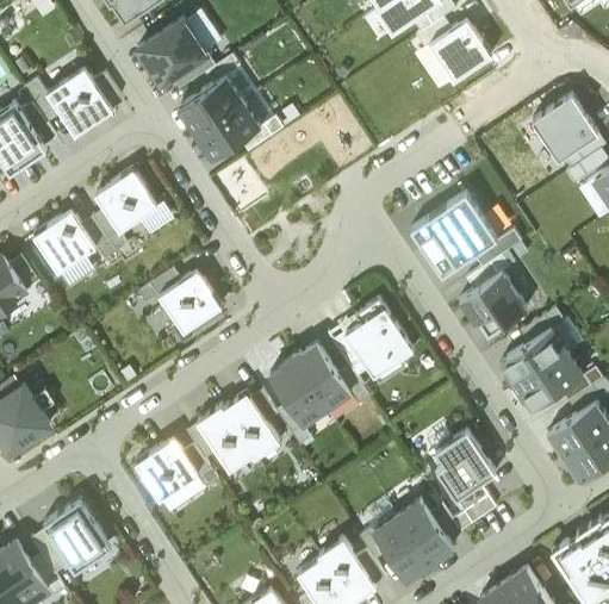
[(107,0),(112,7),(115,6),(126,24),(162,0),(107,0)]
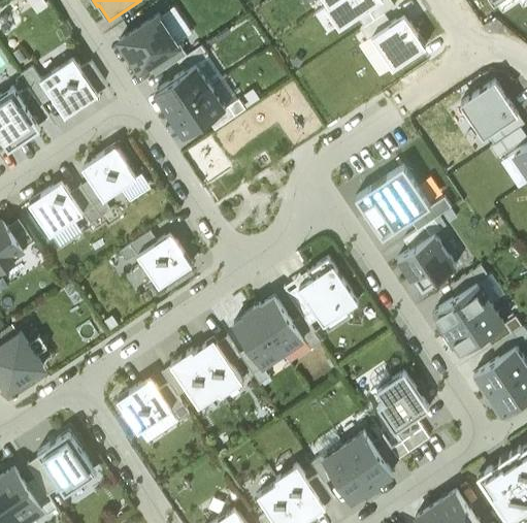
[(384,0),(339,0),(330,6),(327,8),(340,29),(358,18),(384,0)]
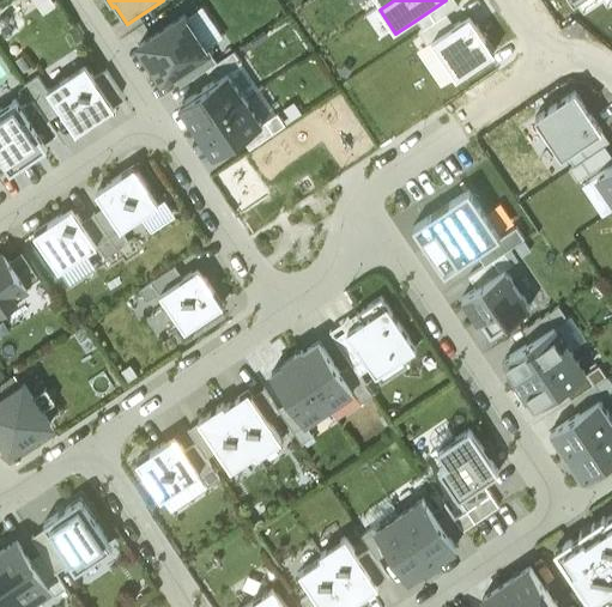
[(447,0),(446,0),(416,20),(424,32),(448,17),(460,8),(453,0),(447,0)]
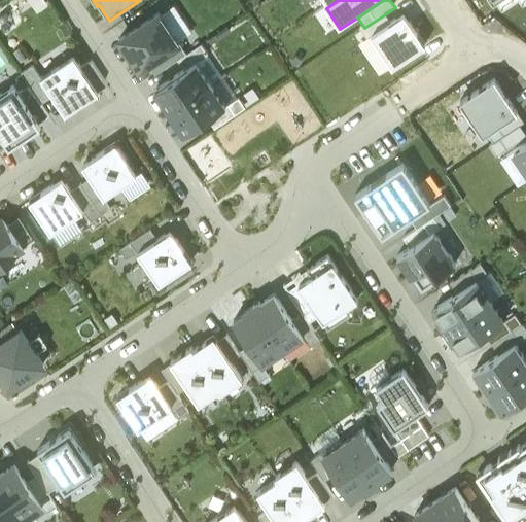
[(161,14),(118,42),(140,75),(149,69),(181,48),(182,47),(161,14)]
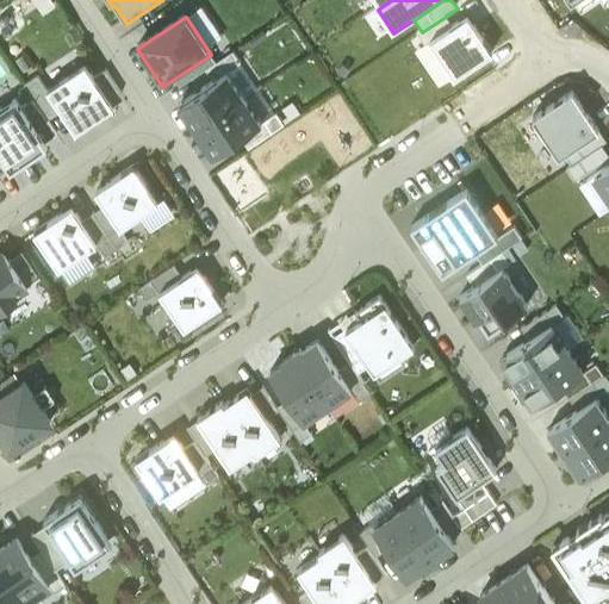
[(446,17),(422,32),(417,36),(426,48),(430,44),(453,30),(446,17)]
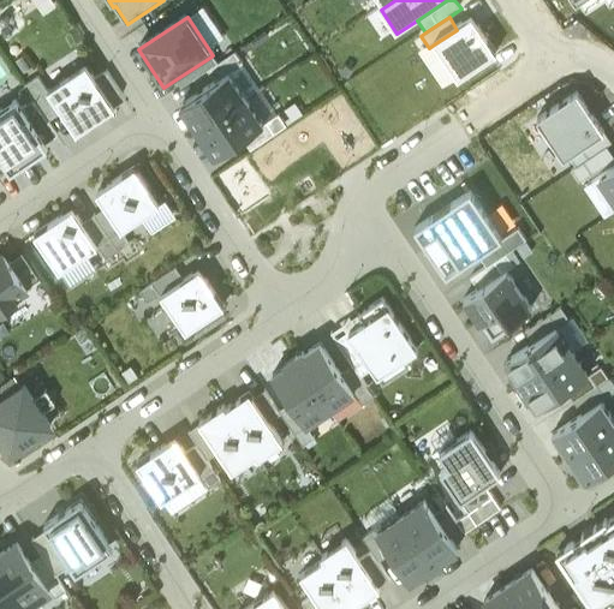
[(498,57),(472,19),(457,30),(434,45),(459,82),(498,57)]
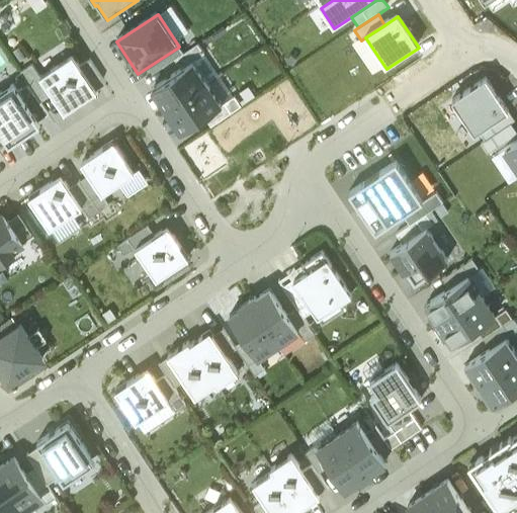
[(178,48),(147,68),(153,77),(175,63),(184,57),(178,48)]
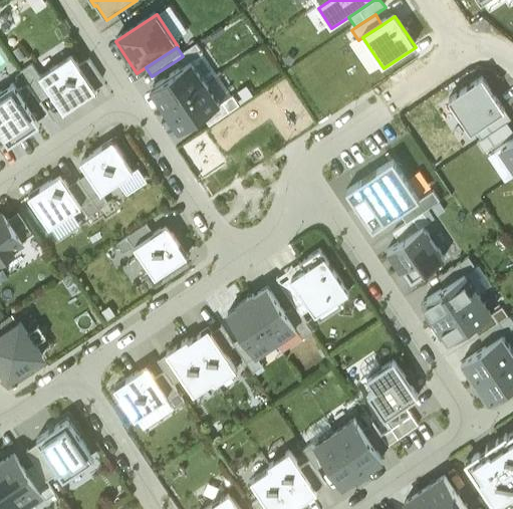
[(180,72),(192,64),(204,57),(197,47),(183,56),(174,62),(180,72)]
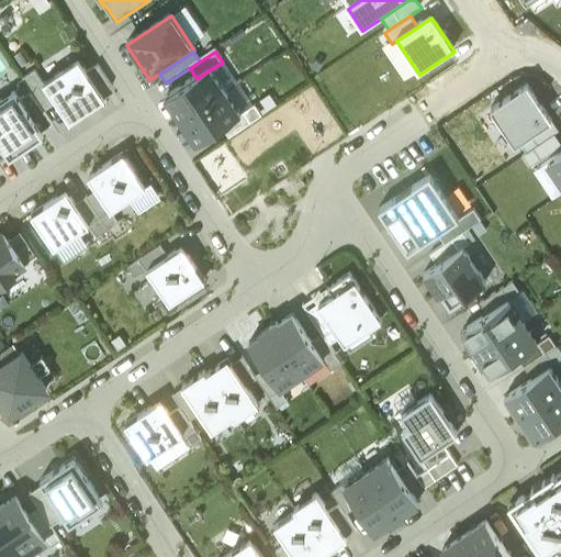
[(79,64),(45,87),(57,106),(71,125),(105,102),(102,97),(87,76),(79,64)]
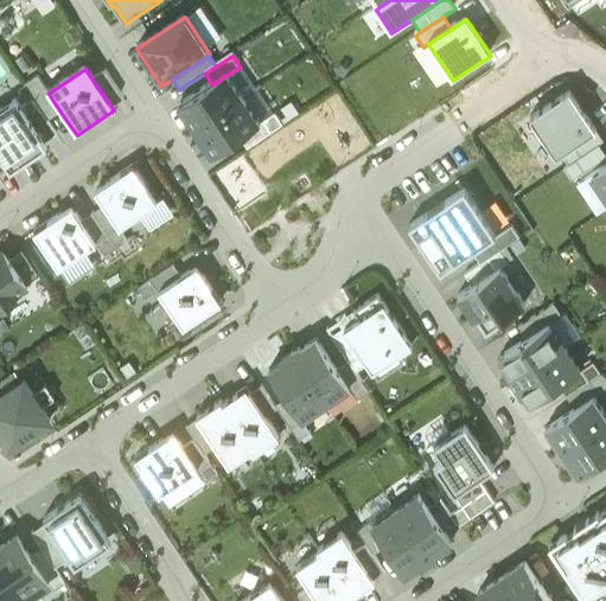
[(94,82),(110,104),(121,97),(106,74),(94,82)]
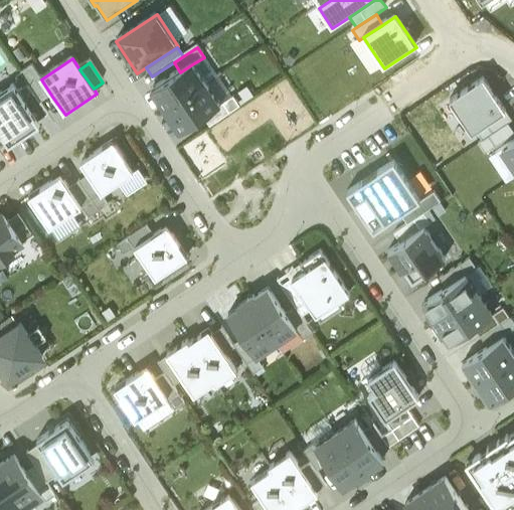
[(180,72),(151,93),(166,114),(207,87),(192,64),(180,72)]
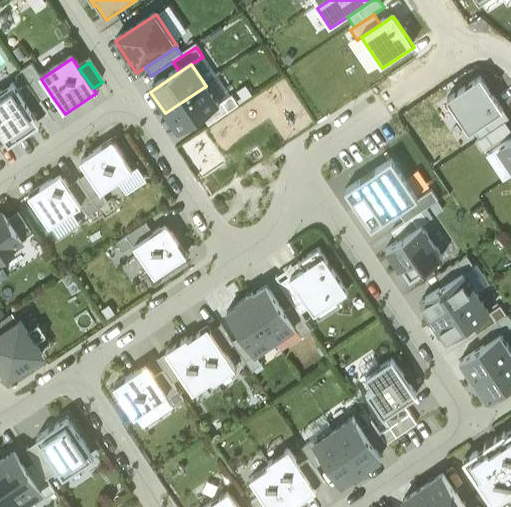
[(41,104),(52,96),(41,79),(32,67),(21,74),(41,104)]
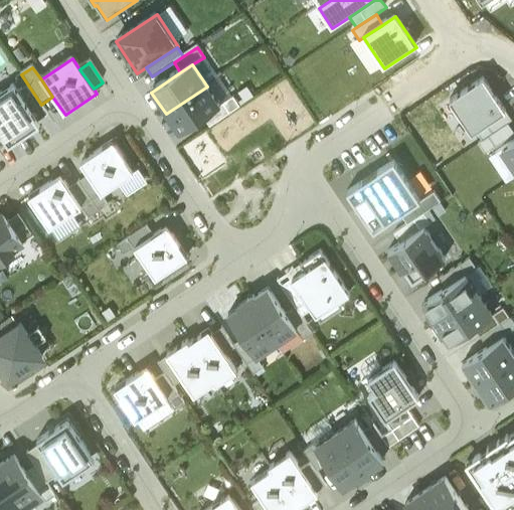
[(506,114),(484,80),(450,103),(473,136),(476,134),(506,114)]
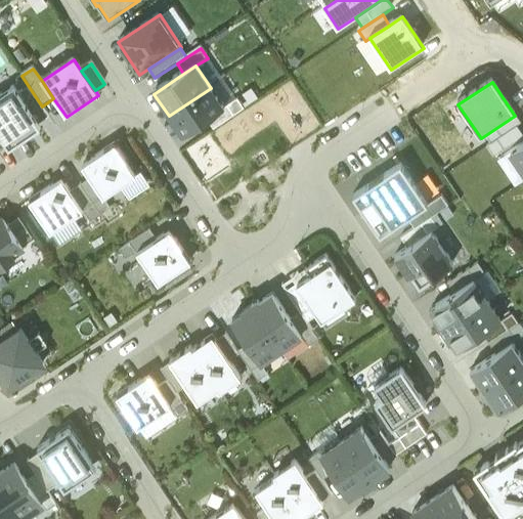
[(0,96),(0,136),(9,150),(41,130),(13,88),(0,96)]
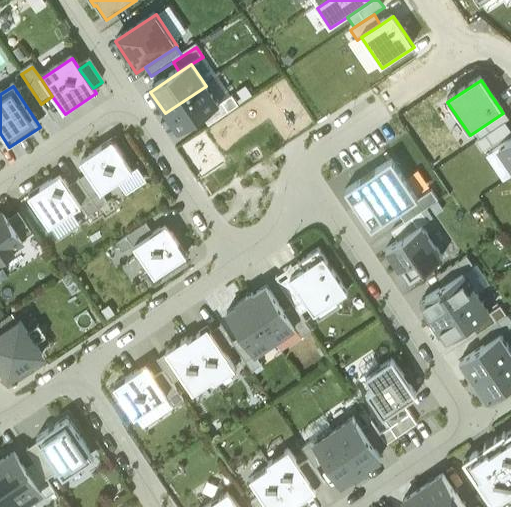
[(206,86),(165,113),(179,135),(202,119),(220,107),(206,86)]
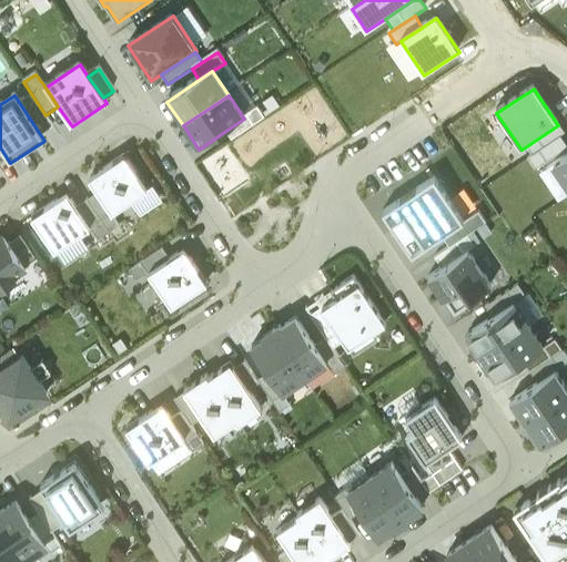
[(257,110),(244,119),(224,132),(232,143),(265,121),(257,110)]
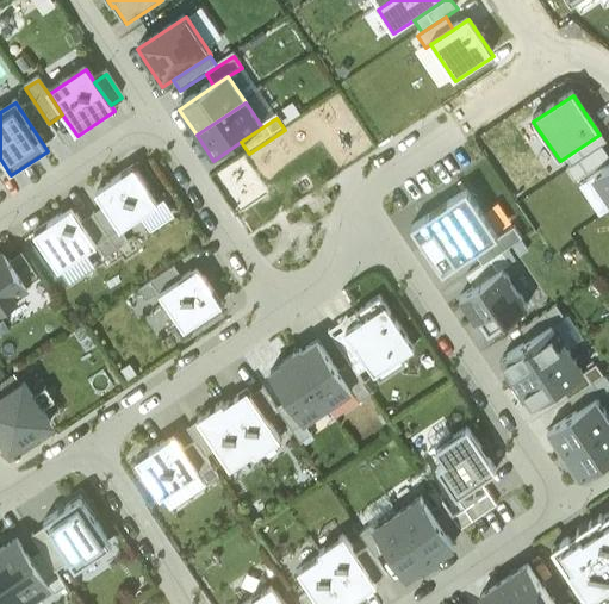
[(600,135),(564,159),(572,170),(608,147),(600,135)]
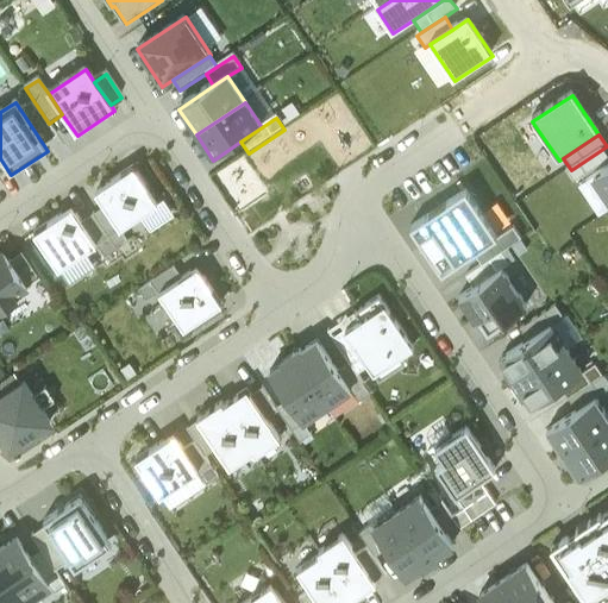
[(607,170),(594,180),(607,199),(607,170)]
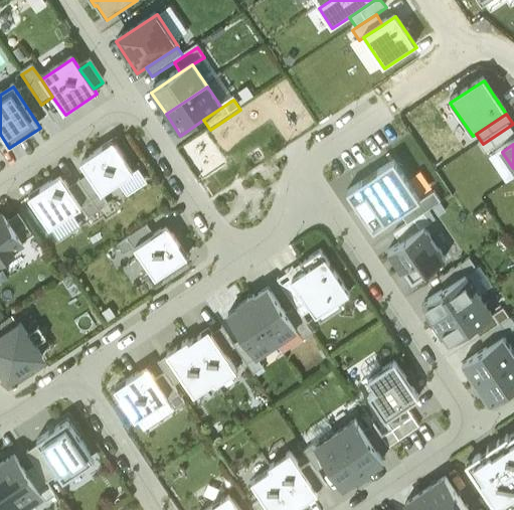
[(134,176),(114,145),(82,166),(90,178),(103,197),(134,176)]
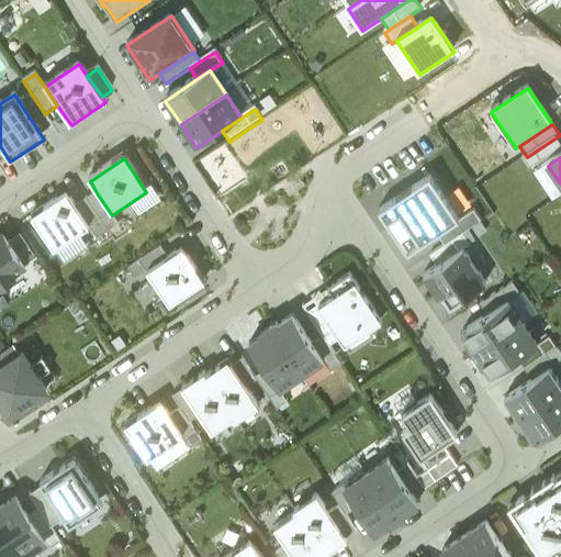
[(430,180),(380,213),(408,257),(438,237),(459,224),(430,180)]
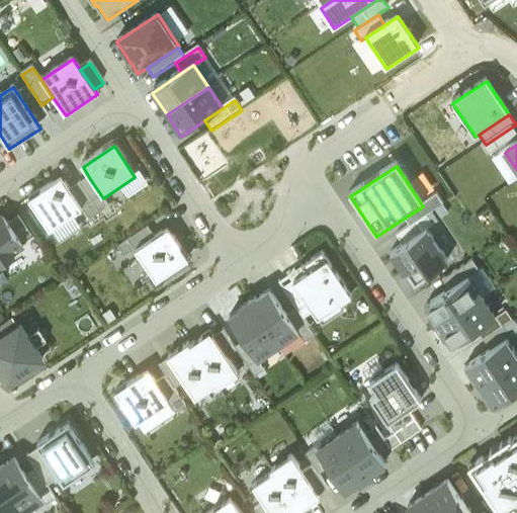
[(110,209),(103,198),(90,179),(80,185),(100,216),(110,209)]
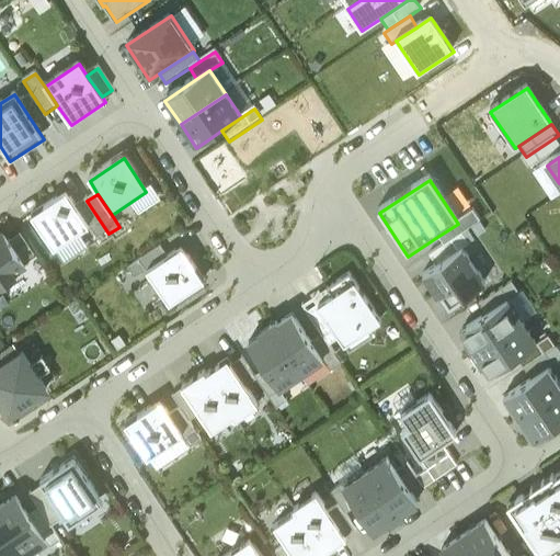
[(76,208),(67,195),(33,218),(55,252),(90,229),(76,208)]
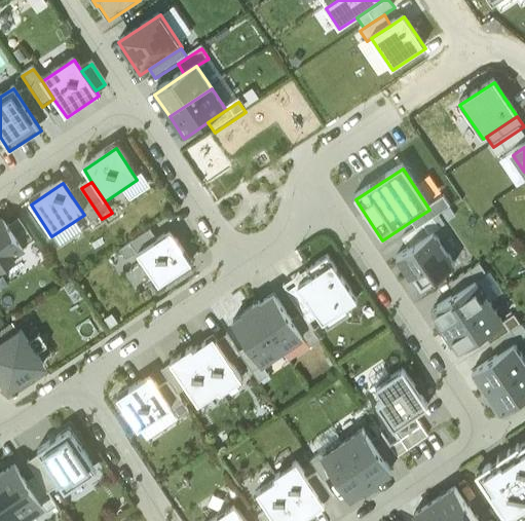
[(91,226),(102,219),(81,188),(71,195),(84,215),(91,226)]
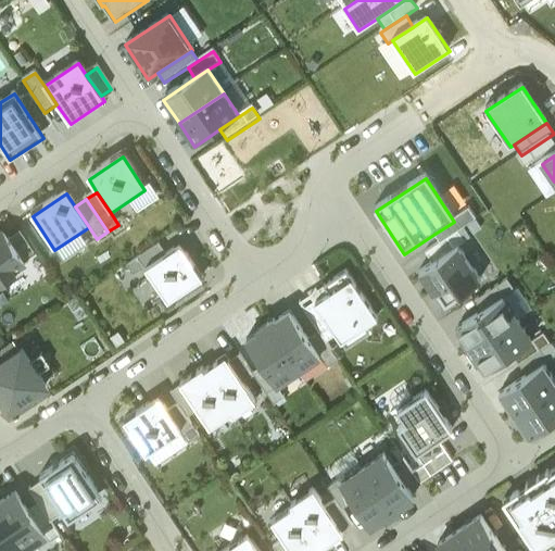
[(454,222),(433,235),(441,247),(458,235),(476,223),(469,212),(454,222)]
